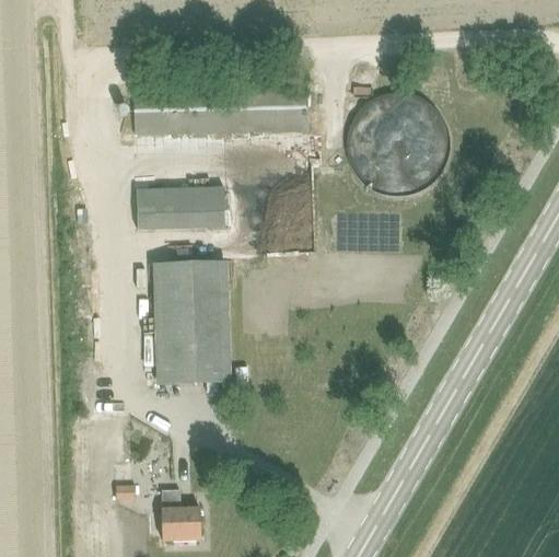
[(136,135),(307,131),(306,83),(135,88),(136,135)]
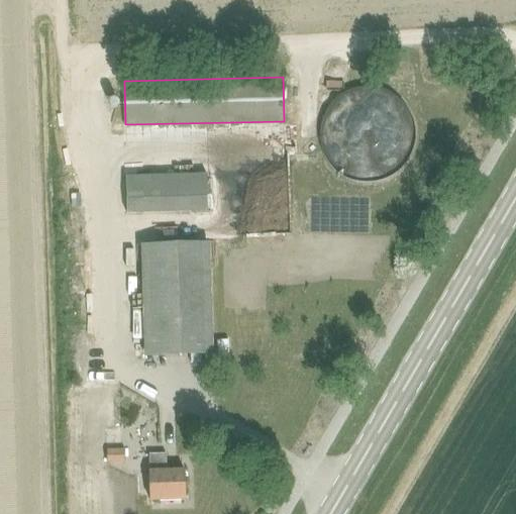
[(415,138),(415,132),(415,127),(414,122),(413,117),(411,112),(409,108),(406,104),(402,100),(399,96),(395,93),(390,90),(385,88),(380,87),(375,85),(370,85),(365,85),(359,86),(354,87),(349,88),(344,90),(340,93),(336,96),(332,100),(329,104),(326,108),(323,112),(322,117),(320,122),(319,127),(319,132),(319,138),(320,143),(322,148),(323,152),(326,158),(329,162),(332,166),(336,170),(340,173),(344,176),(349,178),(354,179),(359,180),(365,181),(370,181),(375,180),(381,179),(385,178),(390,176),(395,173),(399,170),(402,166),(406,162),(409,158),(411,152),(413,148),(414,143),(415,138)]
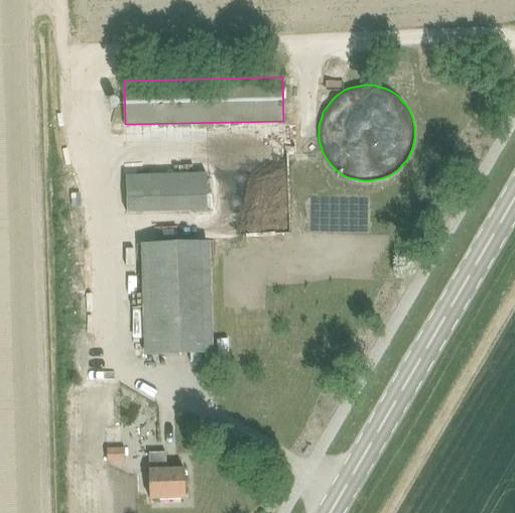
[(125,174),(126,212),(208,209),(206,172),(125,174)]
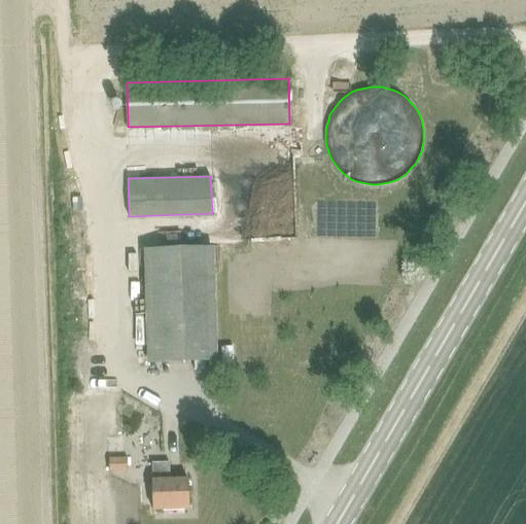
[(148,358),(216,356),(212,248),(144,250),(148,358)]
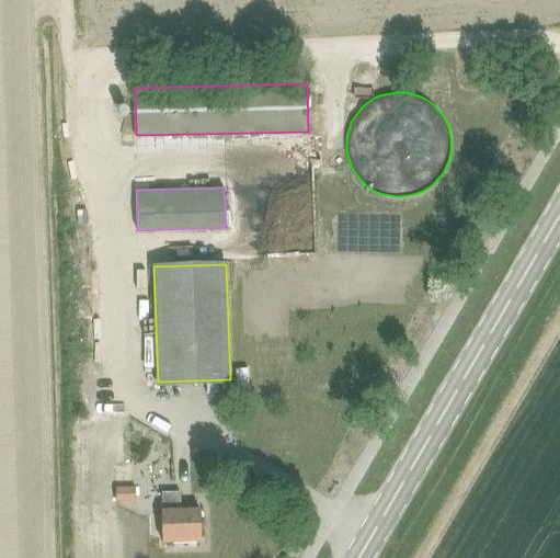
[(135,487),(116,487),(116,500),(135,499),(135,487)]
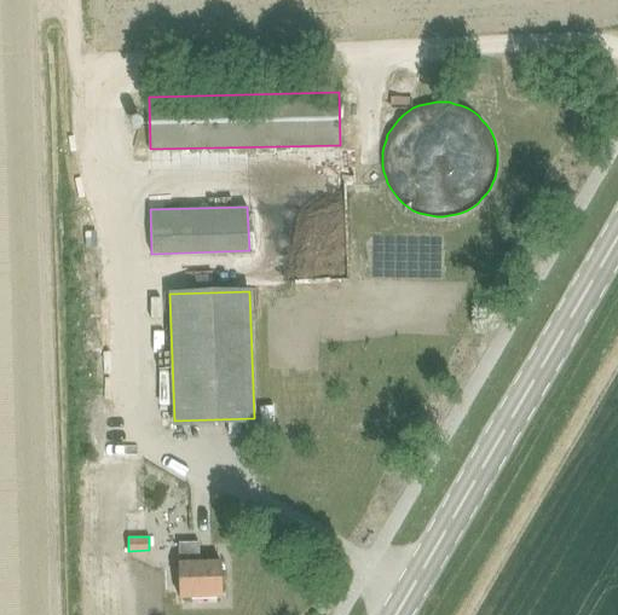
[(180,598),(223,597),(220,561),(200,561),(198,541),(178,543),(180,598)]
